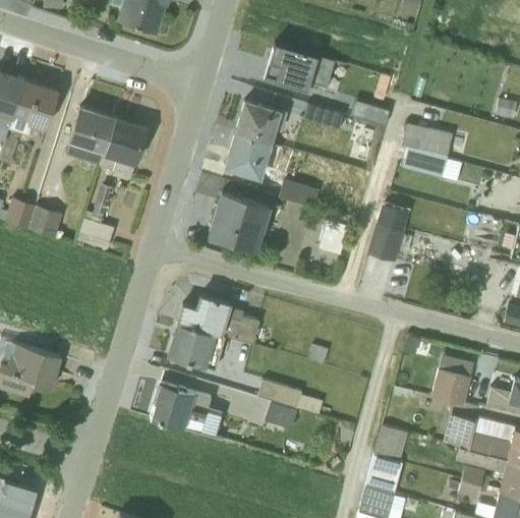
[(167,0),(111,0),(111,3),(122,7),(118,21),(134,26),(134,27),(139,29),(139,27),(150,31),(160,2),(166,3),(167,0)]
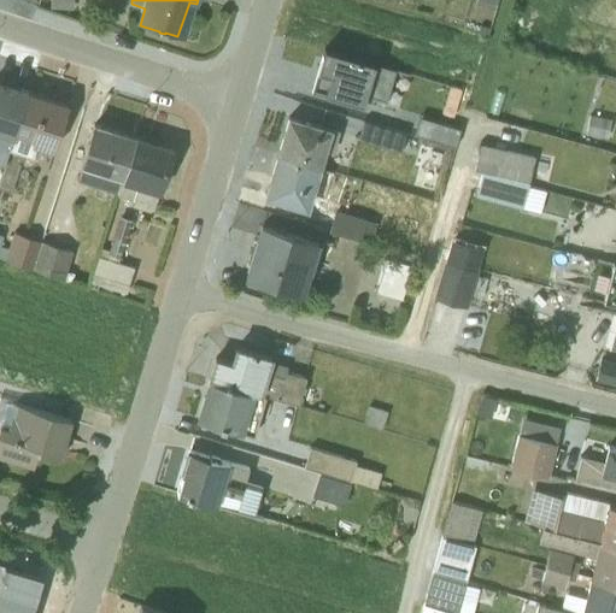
[(615,49),(606,46),(600,65),(615,70),(615,49)]
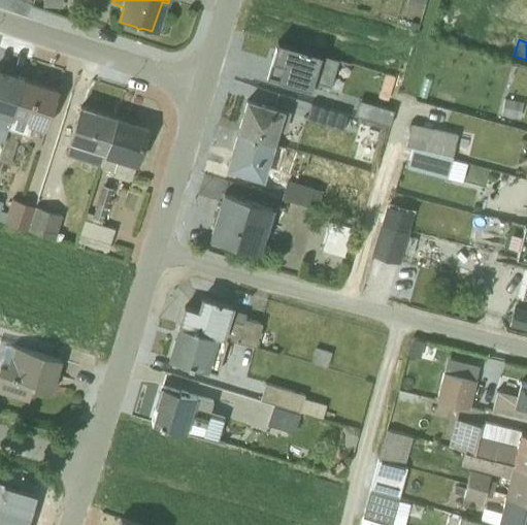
[(277,44),(266,80),(310,93),(313,85),(330,90),(338,64),(277,44)]
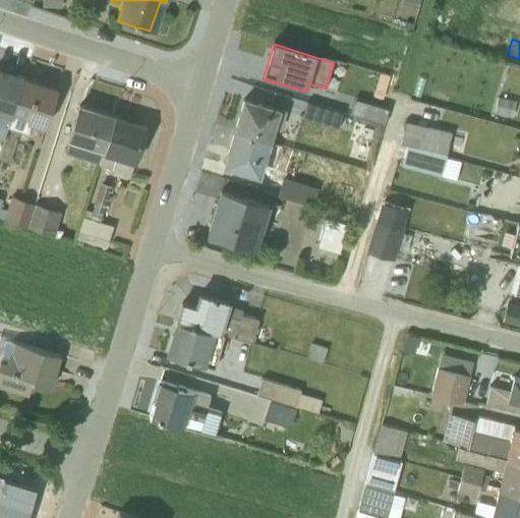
[(0,122),(9,126),(24,79),(9,74),(8,77),(0,74),(0,122)]
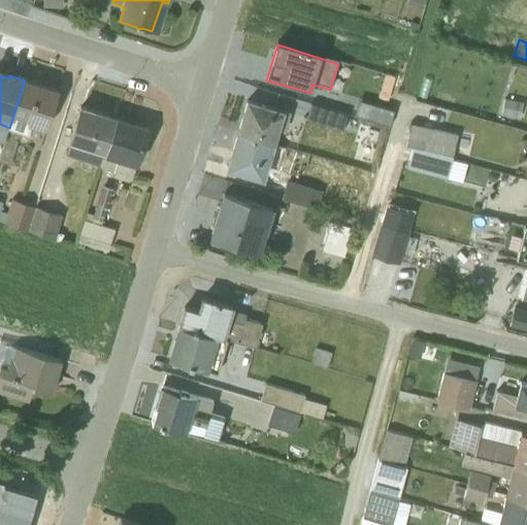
[(25,80),(9,131),(29,137),(32,127),(45,131),(58,91),(25,80)]
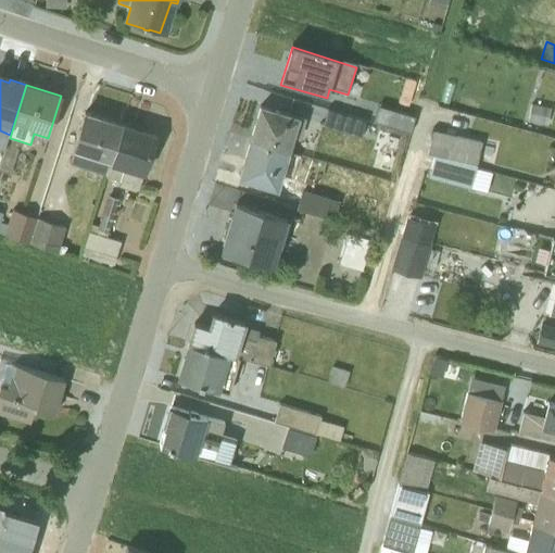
[(551,111),(532,107),(528,123),(547,127),(551,111)]
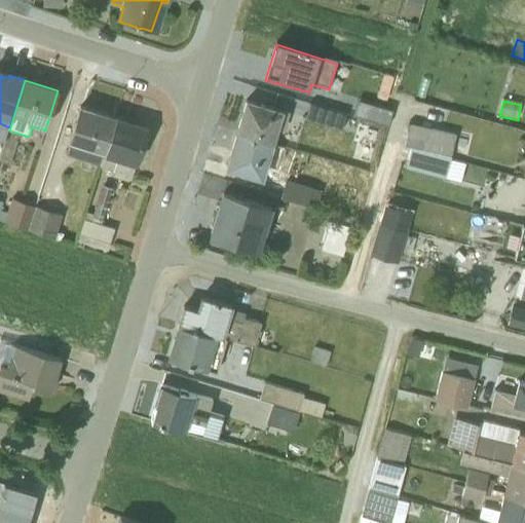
[(246,102),(236,134),(274,145),(277,132),(284,134),(289,114),(246,102)]
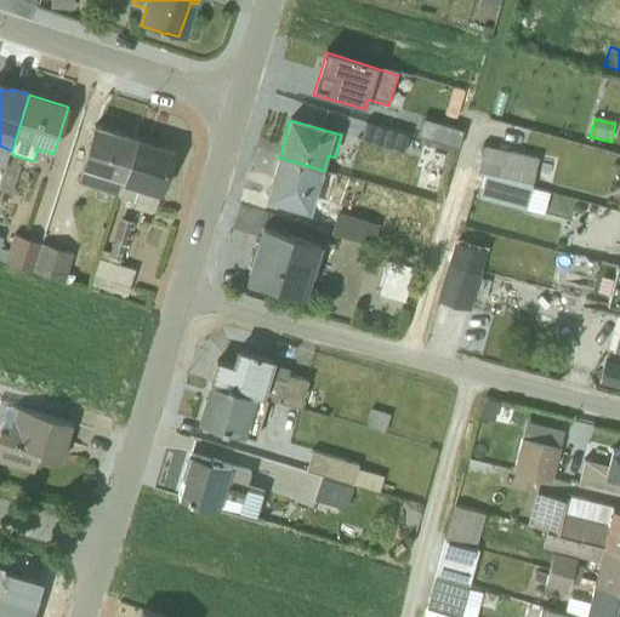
[(370,121),(365,137),(405,149),(410,133),(370,121)]
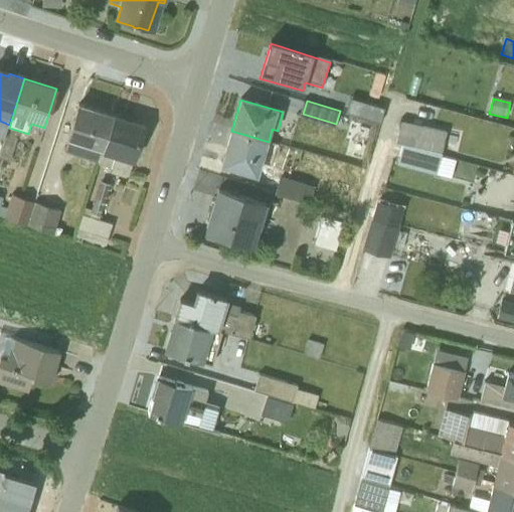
[(113,118),(78,105),(66,141),(67,141),(64,153),(98,163),(113,118)]
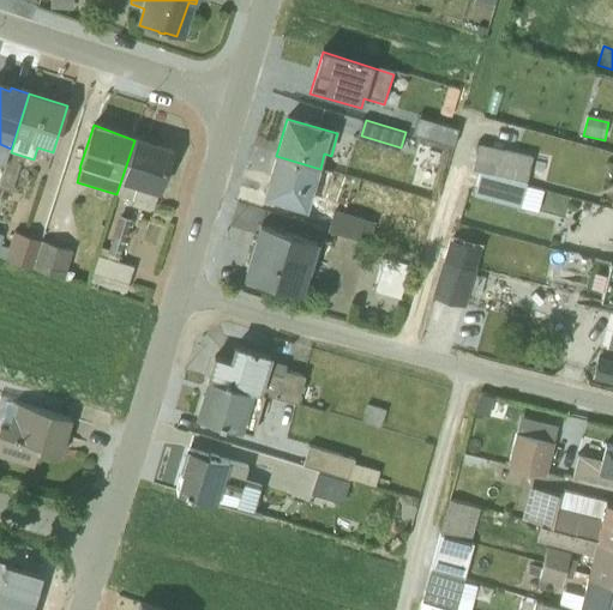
[(172,152),(134,140),(116,194),(116,198),(132,203),(131,206),(152,213),(172,152)]
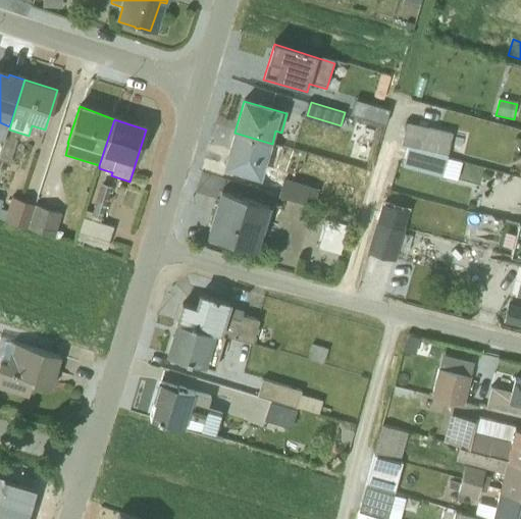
[(449,157),(455,132),(412,121),(402,167),(460,179),(464,160),(449,157)]
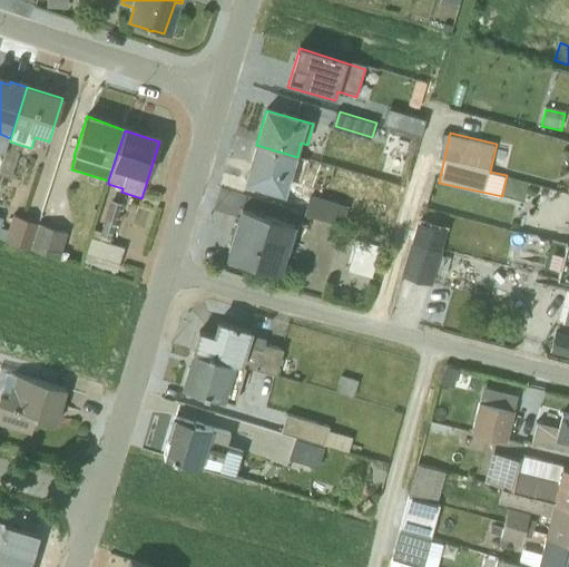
[(308,160),(297,157),(256,145),(245,185),(278,195),(285,196),(288,185),(301,188),(308,160)]
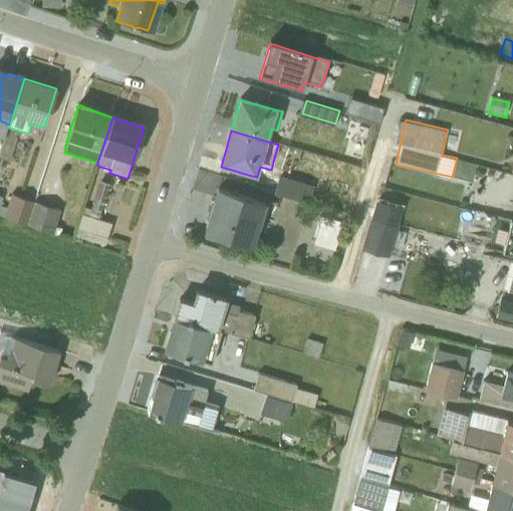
[(0,155),(0,173),(3,175),(8,163),(20,167),(23,160),(14,151),(17,139),(6,136),(0,155)]
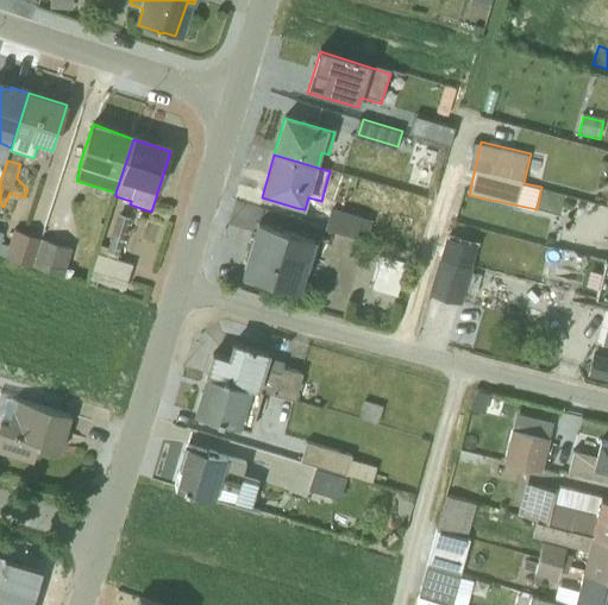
[(331,210),(325,229),(367,243),(373,222),(331,210)]
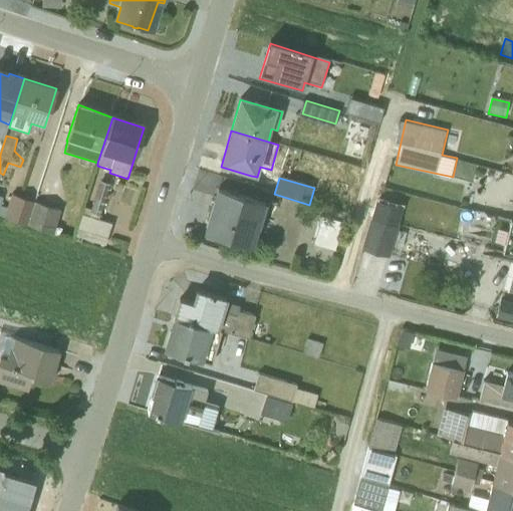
[(110,186),(100,182),(89,218),(82,216),(74,238),(105,247),(112,226),(99,221),(110,186)]
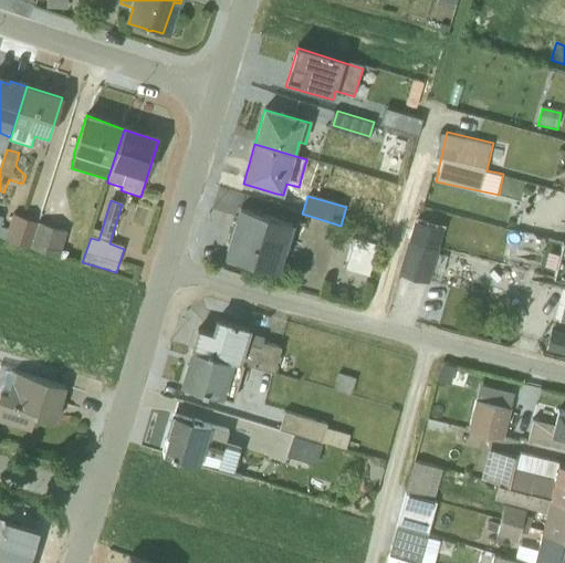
[(240,209),(227,257),(278,271),(292,225),(240,209)]
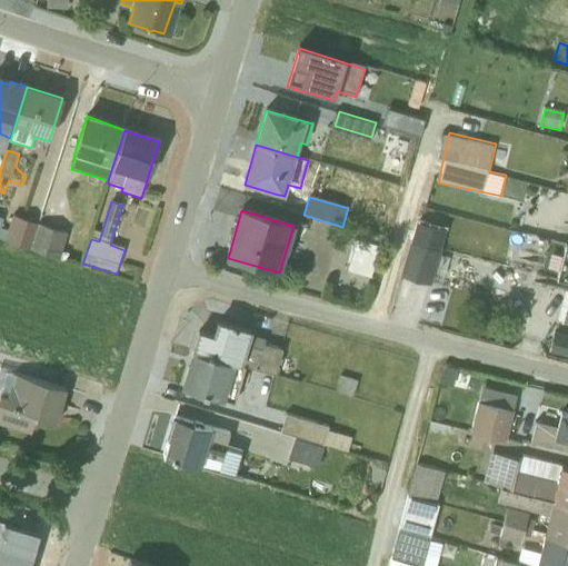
[(0,219),(0,239),(31,250),(39,226),(13,217),(8,232),(1,230),(3,221),(0,219)]
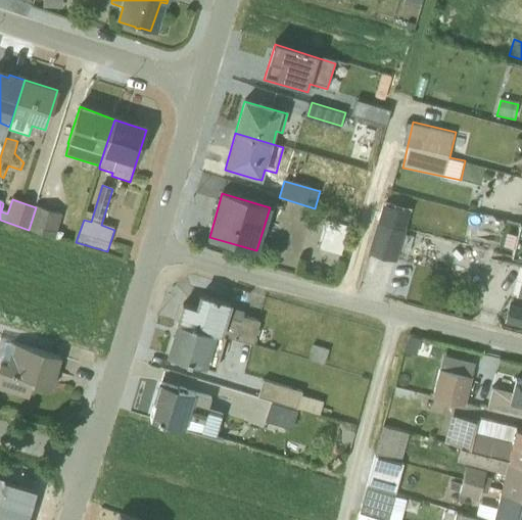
[(62,215),(36,207),(29,230),(60,241),(63,234),(57,232),(62,215)]
